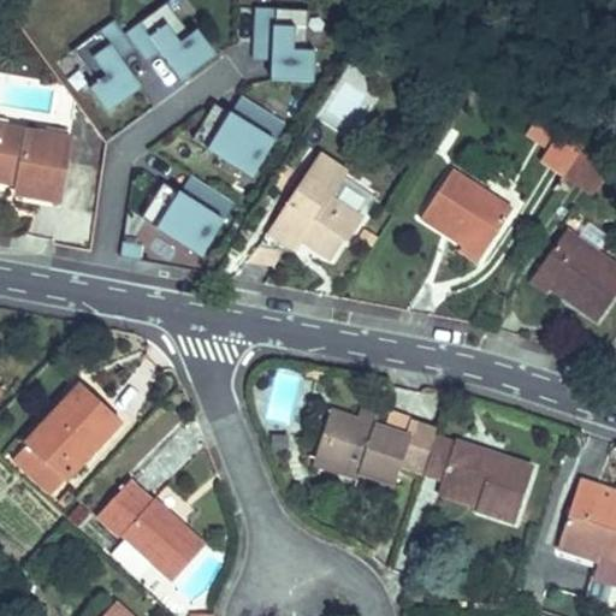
[(135,48),(146,63),(160,51),(182,81),(215,55),(196,30),(190,35),(167,3),(124,34),(135,48)]
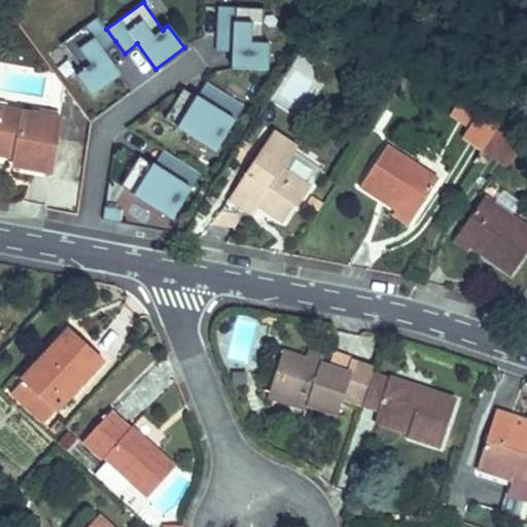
[(233,69),(268,70),(270,43),(262,43),(265,9),(219,6),(218,37),(234,37),(233,69)]
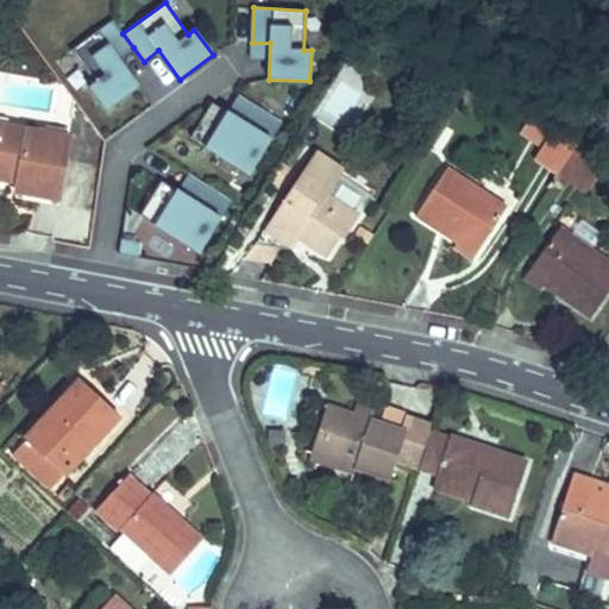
[(123,33),(113,20),(70,51),(94,82),(88,87),(107,112),(139,88),(118,60),(133,48),(123,33)]
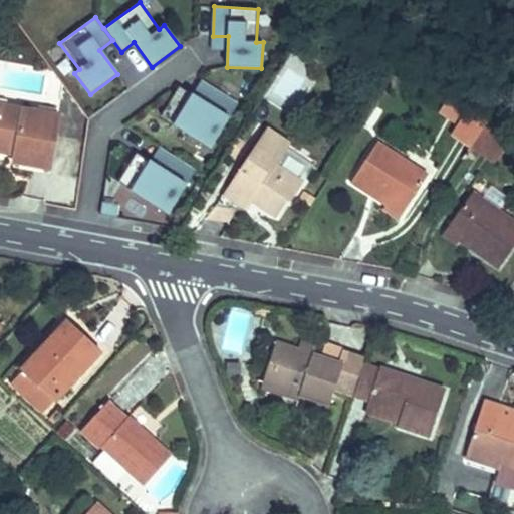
[(161,115),(183,130),(214,149),(240,105),(202,81),(194,95),(179,86),(161,115)]
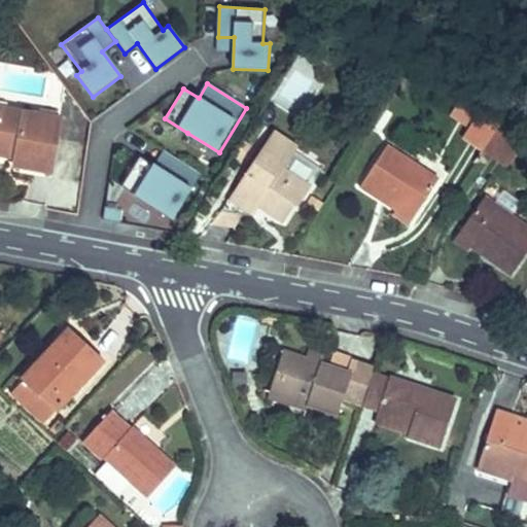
[(452,112),(458,116),(470,125),(481,109),(461,97),(452,112)]
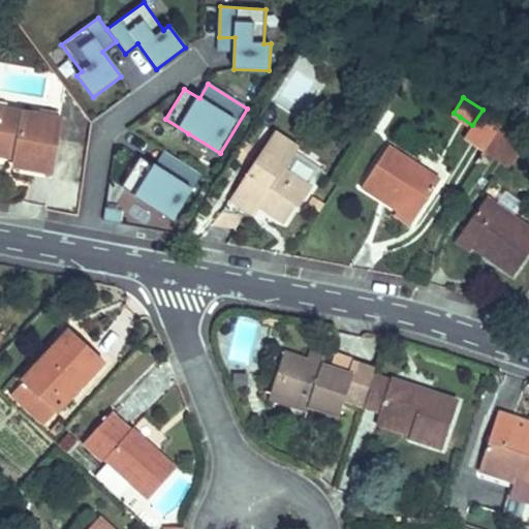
[(0,155),(9,157),(10,149),(17,150),(16,158),(13,166),(14,166),(51,174),(61,119),(0,107),(0,155)]
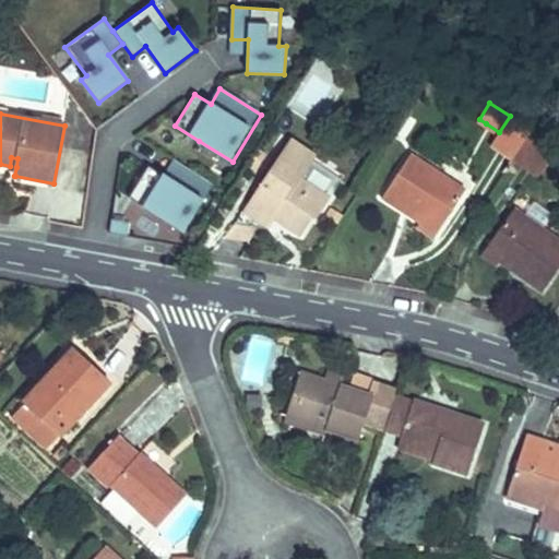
[(510,116),(499,132),(491,145),(512,158),(530,130),(510,116)]
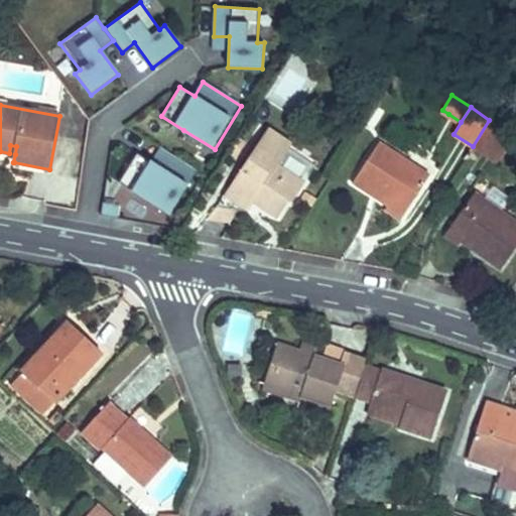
[(495,161),(512,135),(489,120),(473,146),(472,146),(495,161)]
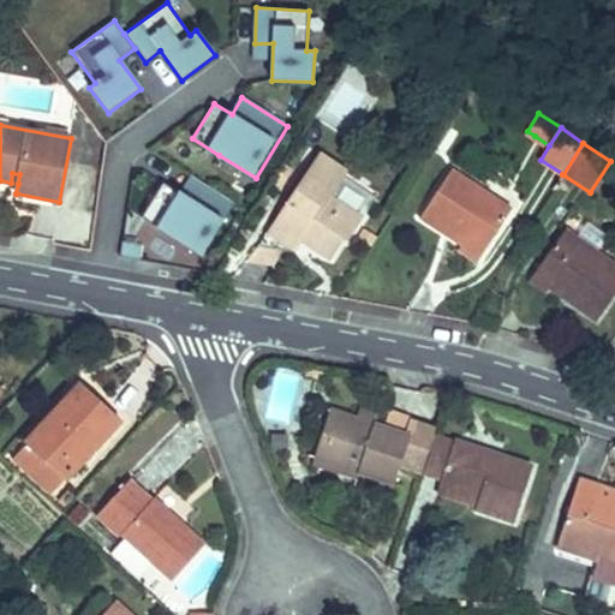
[(347,173),(318,154),(272,225),(275,227),(298,242),(300,238),(332,258),(344,239),(347,242),(363,219),(330,197),(342,178),(347,173)]
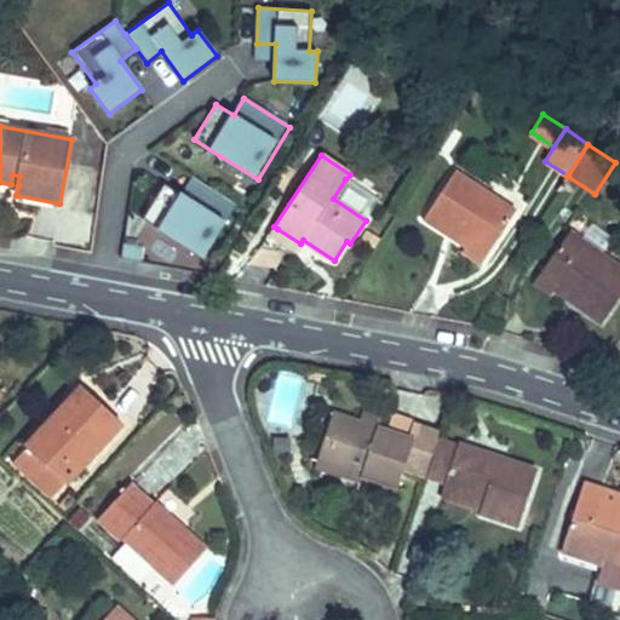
[(455,172),(426,216),(469,244),(465,248),(484,260),(516,211),(455,172)]
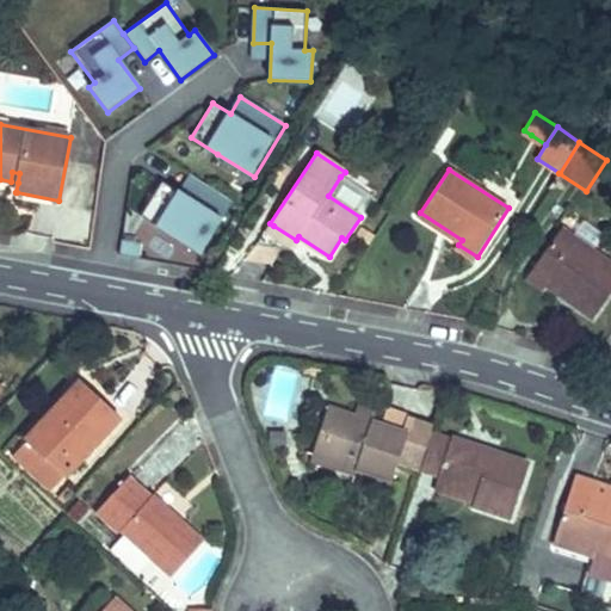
[(328,196),(360,217),(372,198),(340,177),(328,196)]
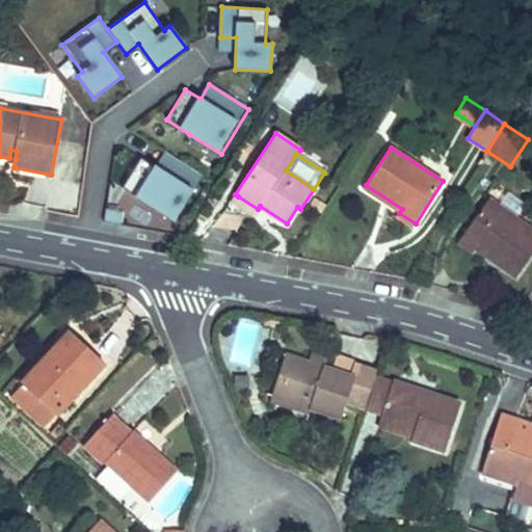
[(202,177),(177,161),(167,175),(141,158),(122,188),(145,203),(149,196),(178,215),(202,177)]
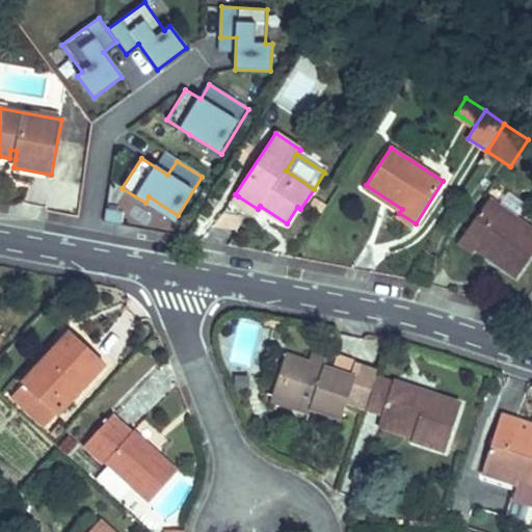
[(51,175),(15,167),(14,174),(51,180),(51,175)]
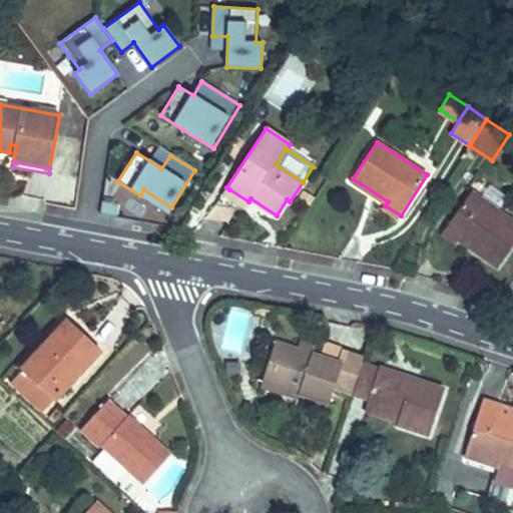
[(350,183),(385,205),(388,201),(353,178),(350,183)]
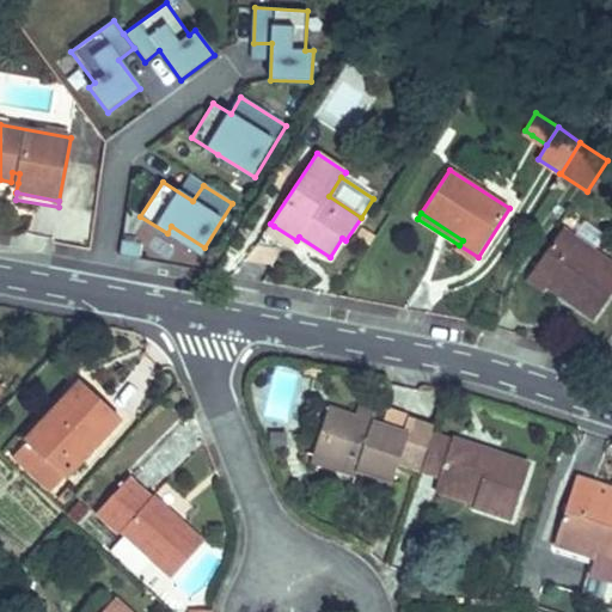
[(297,240),(274,226),(269,233),(292,248),(297,240)]
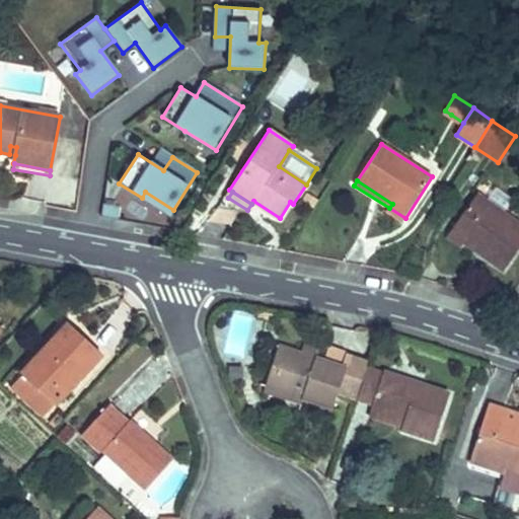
[(462,244),(463,242),(465,239),(484,252),(482,255),(503,271),(518,247),(518,223),(476,194),(448,234),(462,244)]
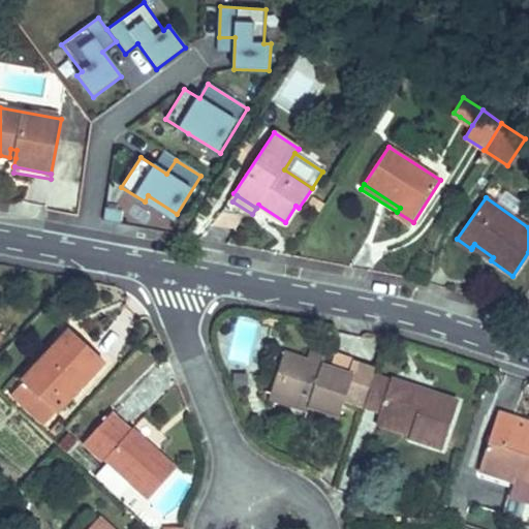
[(236,229),(243,215),(221,212),(211,224),(236,229)]
